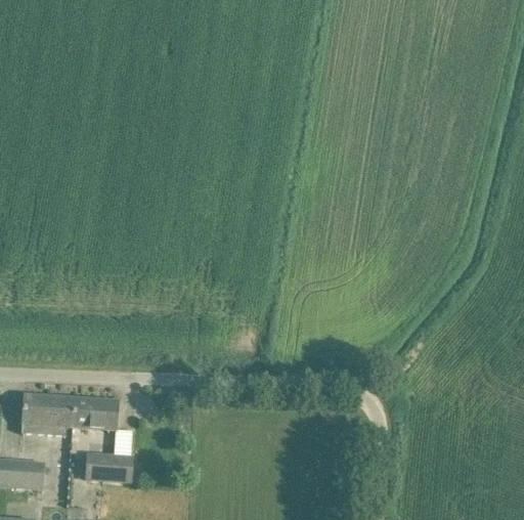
[(72,426),(74,397),(24,394),(20,432),(66,435),(66,426),(72,426)]
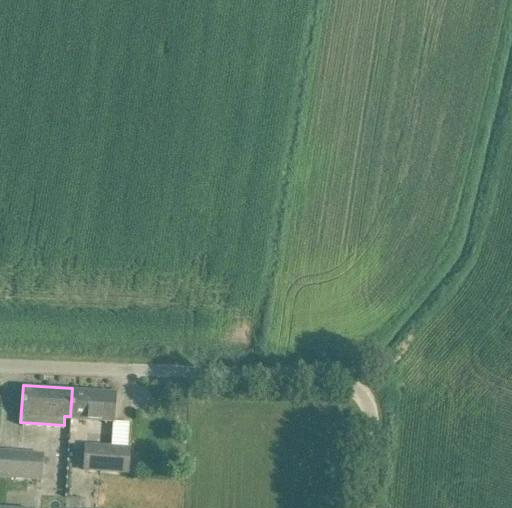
[(113,419),(114,411),(115,391),(72,388),(70,416),(113,419)]
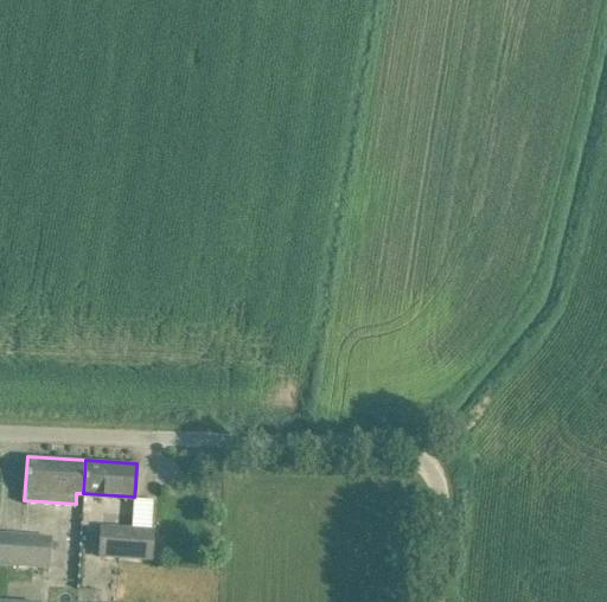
[(103,507),(133,507),(133,497),(103,495),(103,507)]
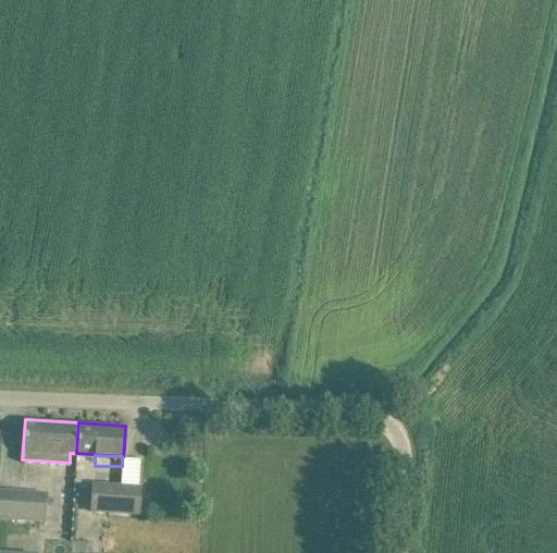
[(93,482),(90,508),(138,512),(140,486),(93,482)]
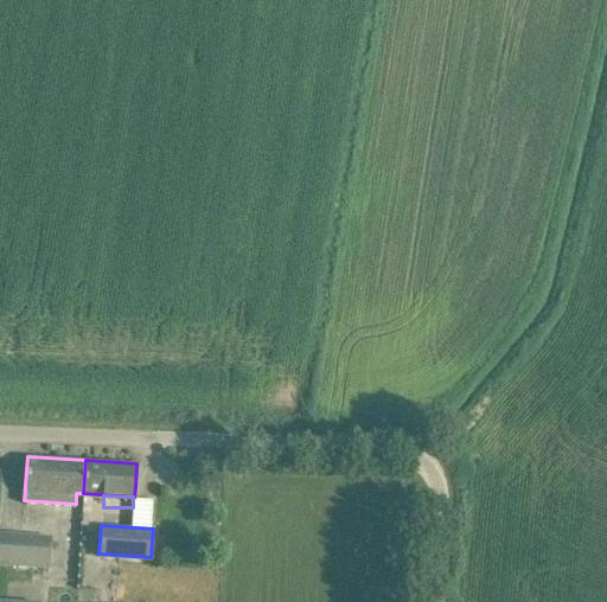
[(0,561),(49,564),(51,536),(0,532),(0,561)]
